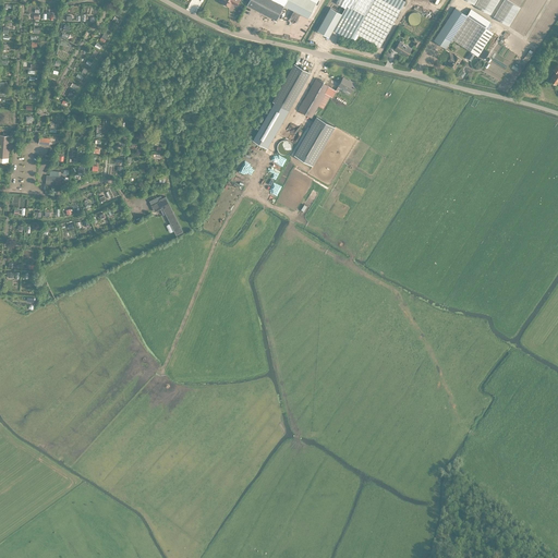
[(249,0),(247,5),(276,21),(283,5),(307,19),(317,0),(249,0)]
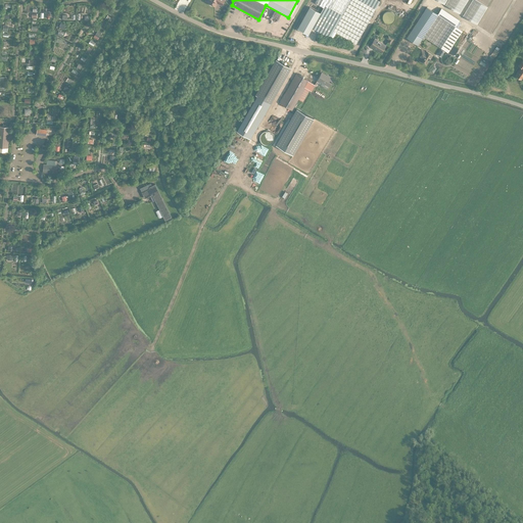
[(316,0),(315,3),(324,8),(321,13),(313,28),(330,37),(333,31),(355,44),(380,1),(376,0),(316,0)]
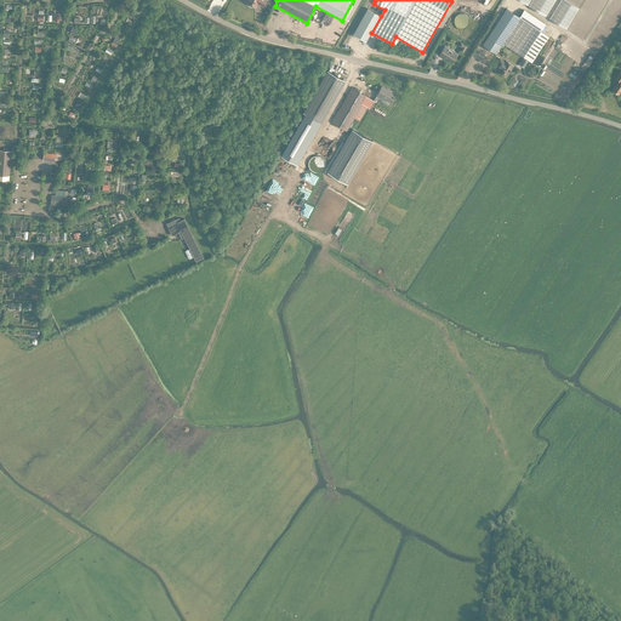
[(368,9),(353,34),(366,41),(371,33),(381,16),(368,9)]
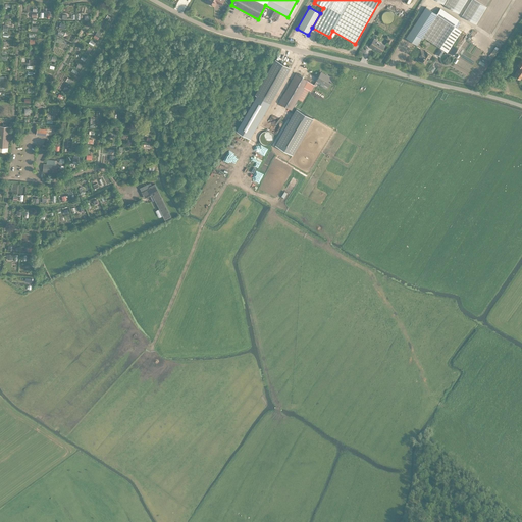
[(417,45),(420,40),(436,14),(426,7),(406,38),(417,45)]
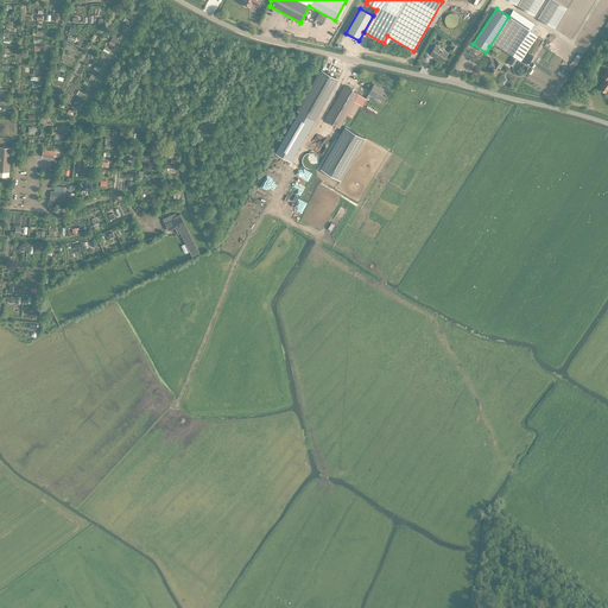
[(513,10),(508,17),(529,30),(529,31),(530,31),(534,24),(513,10)]
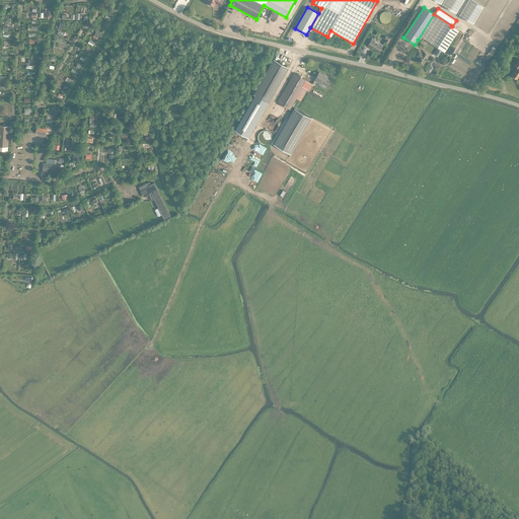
[(392,17),(392,15),(392,14),(391,13),(390,12),(389,11),(388,11),(386,10),(385,10),(384,11),(383,11),(382,12),(381,13),(380,14),(380,15),(380,17),(380,18),(380,19),(381,20),(382,21),(383,22),(384,22),(385,23),(386,23),(387,23),(388,22),(390,21),(391,21),(392,19),(392,18),(392,17)]
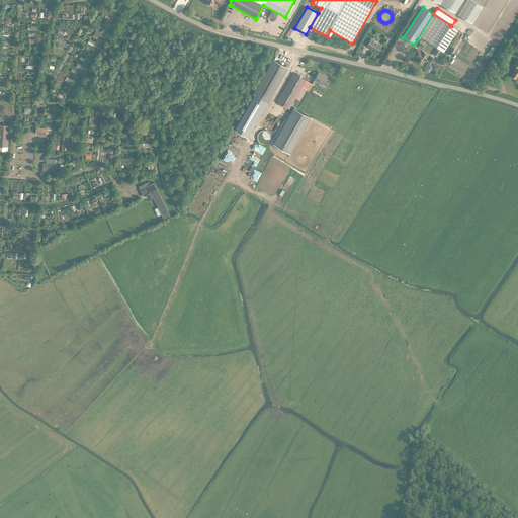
[(417,39),(419,40),(421,37),(443,53),(457,30),(451,26),(450,26),(450,25),(433,14),(417,39)]
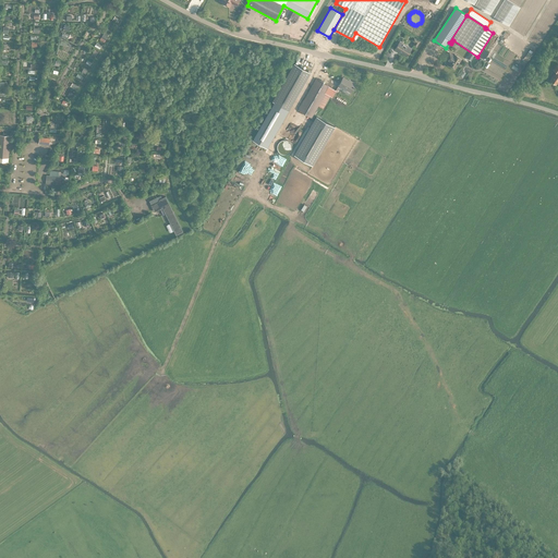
[(411,49),(405,46),(399,41),(395,49),(407,57),(411,49)]
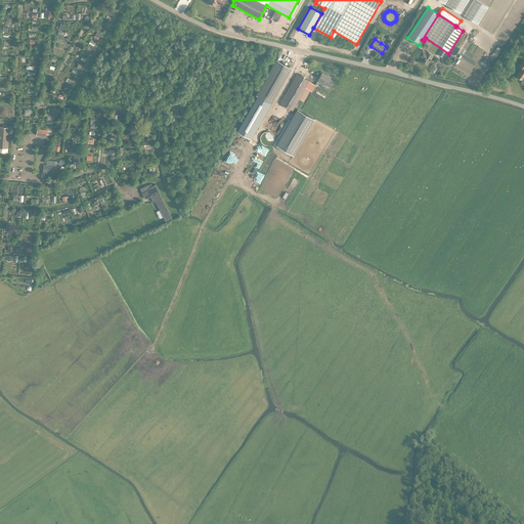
[(496,57),(501,49),(497,46),(492,54),(496,57)]
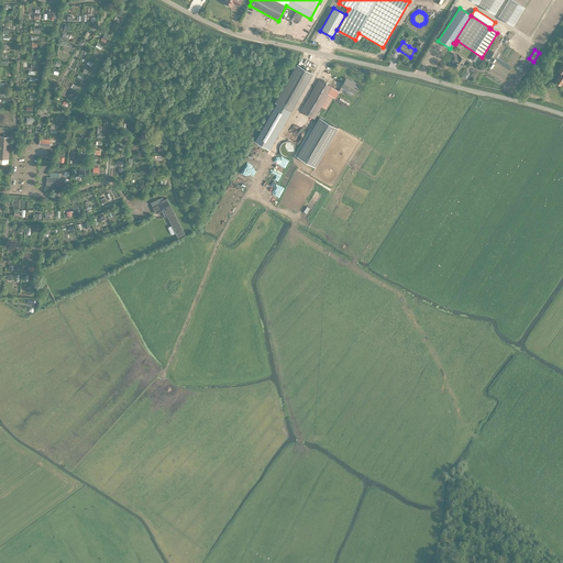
[(457,56),(453,53),(449,59),(454,63),(452,65),(459,69),(465,59),(459,55),(457,56)]
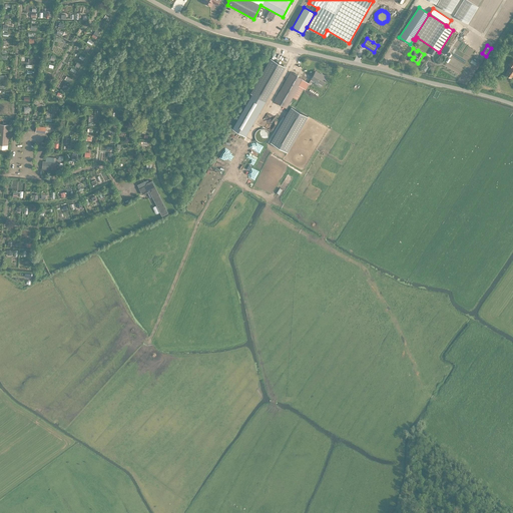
[(445,59),(444,58),(444,57),(443,55),(442,54),(441,54),(440,53),(439,53),(438,53),(436,54),(435,55),(434,56),(433,57),(433,59),(433,60),(433,61),(434,63),(435,64),(436,64),(438,65),(440,65),(441,64),(442,64),(443,63),(444,62),(444,60),(445,59)]
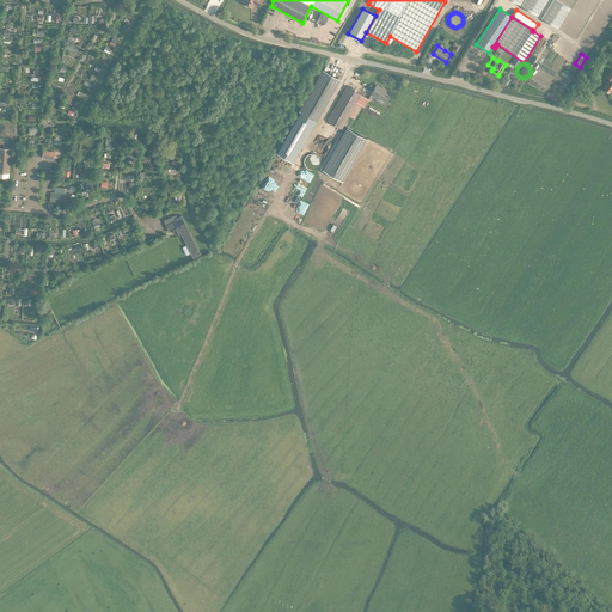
[(323,69),(299,111),(317,122),(341,80),(323,69)]
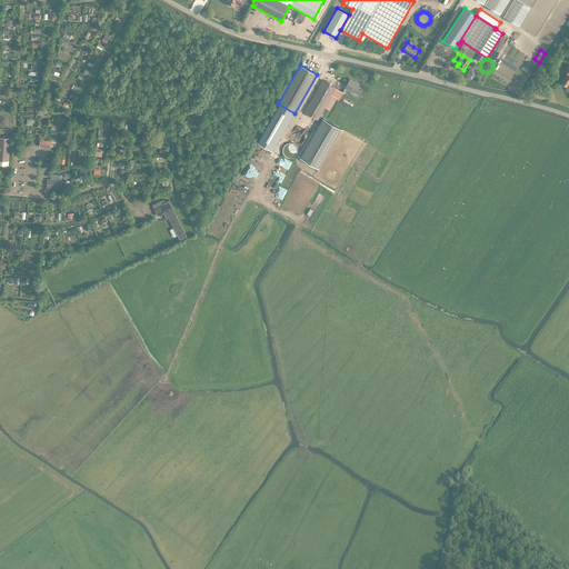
[(350,79),(346,87),(358,95),(362,87),(350,79)]
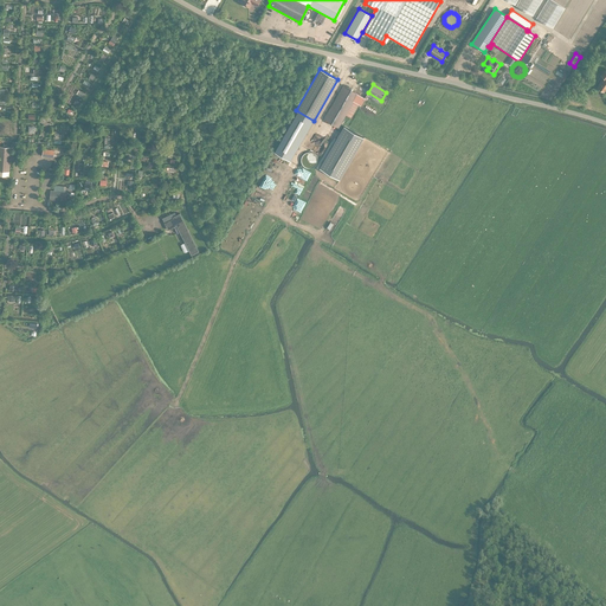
[(343,85),(323,120),(337,128),(346,115),(353,102),(358,104),(360,105),(365,98),(358,95),(358,94),(343,85)]
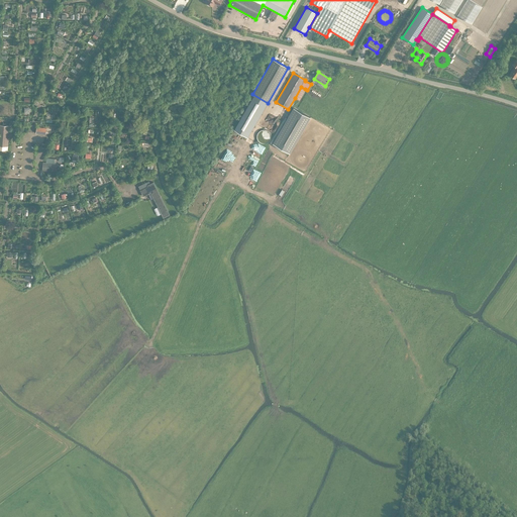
[(305,90),(305,89),(301,87),(299,91),(295,98),(299,100),(305,90)]
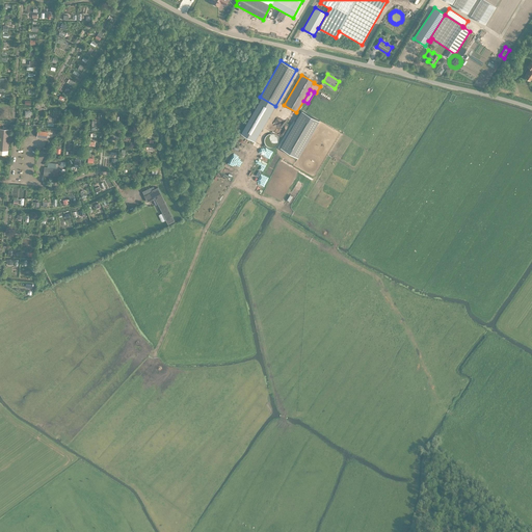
[(309,138),(319,121),(307,113),(306,113),(303,111),(302,111),(301,111),(281,148),(297,158),(309,138)]
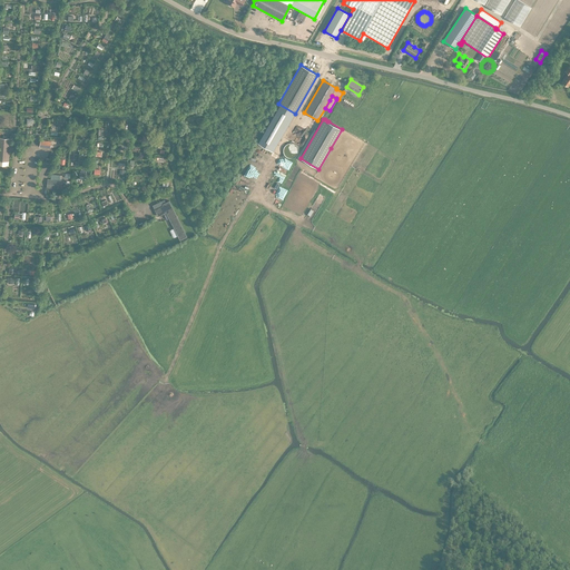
[(0,137),(0,160),(9,161),(10,139),(6,138),(6,137),(3,137),(3,138),(0,137)]
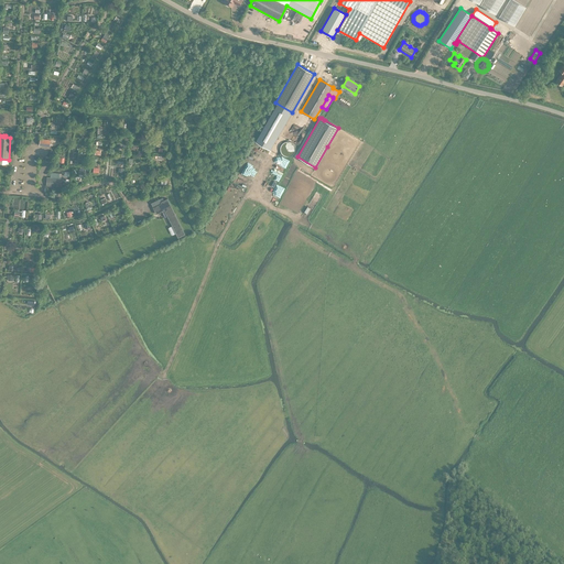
[(296,149),(296,147),(295,145),(295,144),(294,143),(293,142),(292,141),(290,141),(289,141),(288,141),(286,142),(284,142),(283,143),(283,144),(282,145),(282,147),(282,149),(282,151),(282,152),(283,153),(284,154),(285,155),(288,155),(289,155),(290,155),(291,155),(293,154),(294,153),(295,152),(295,151),(296,150),(296,149)]
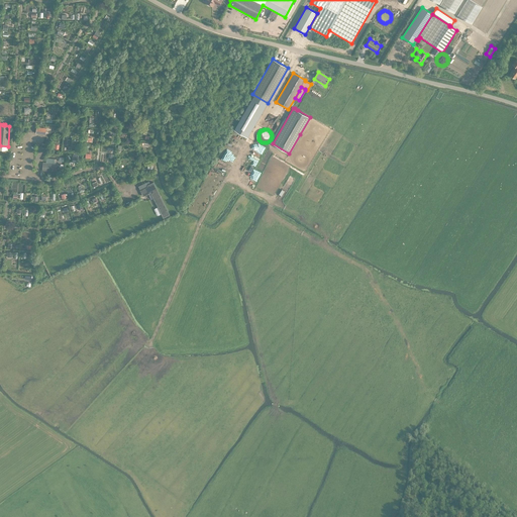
[(52,172),(53,164),(42,163),(42,171),(52,172)]
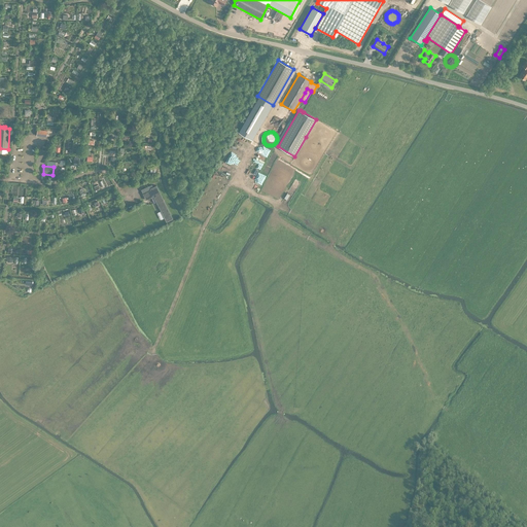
[(160,194),(156,185),(149,188),(148,186),(141,189),(146,200),(149,199),(153,197),(156,203),(166,222),(173,219),(160,194)]
